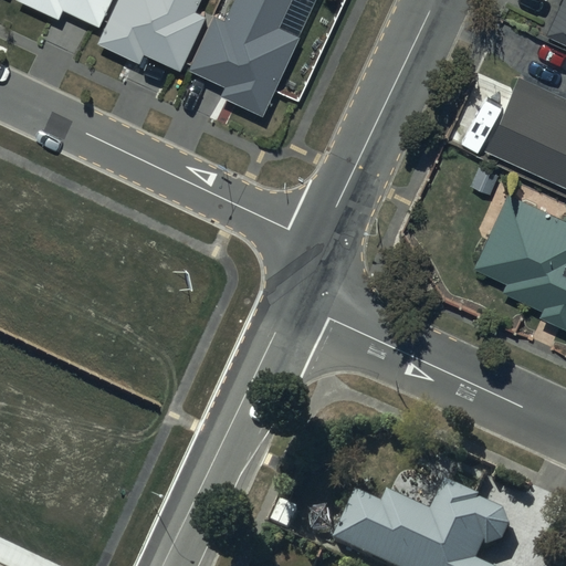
[(17,0),(58,19),(62,9),(98,27),(109,0),(17,0)]
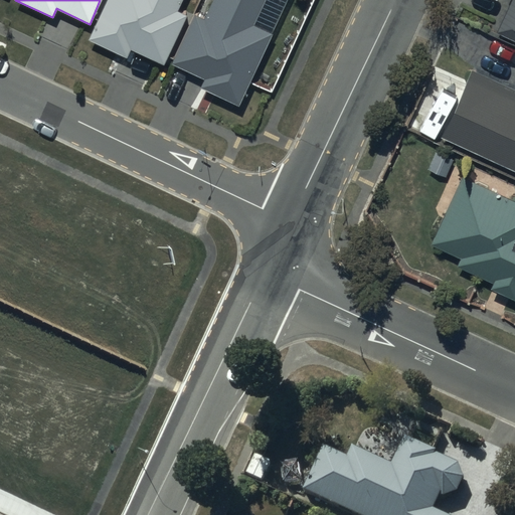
[(182,0),(108,0),(90,40),(128,57),(132,49),(164,64),(187,17),(177,12),(182,0)]
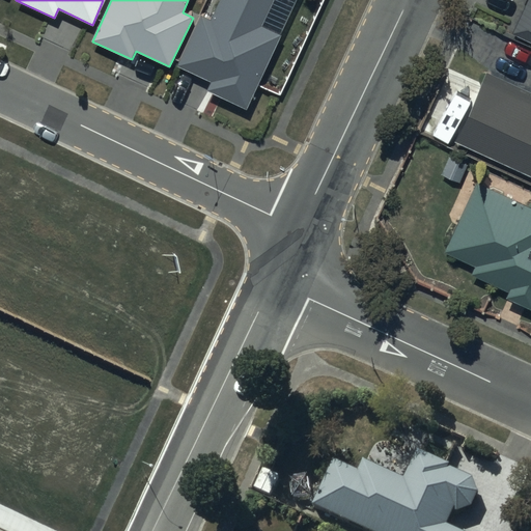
[(275,0),(220,0),(211,21),(200,17),(177,65),(211,81),(206,90),(248,109),(282,34),(263,26),(275,0)]
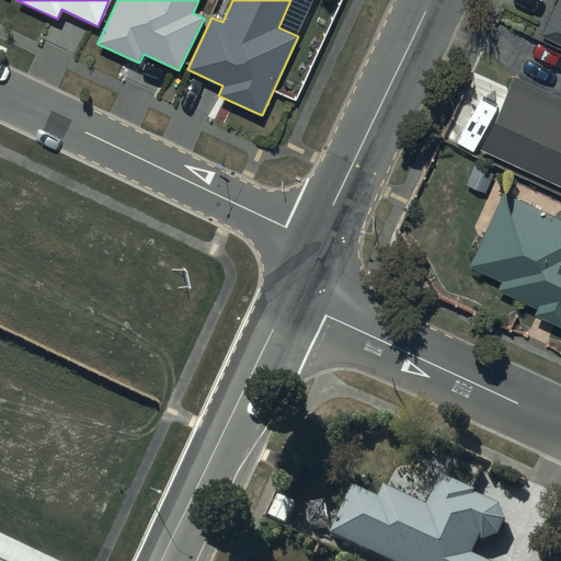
[(560,0),(556,0),(540,37),(560,45),(560,0)]
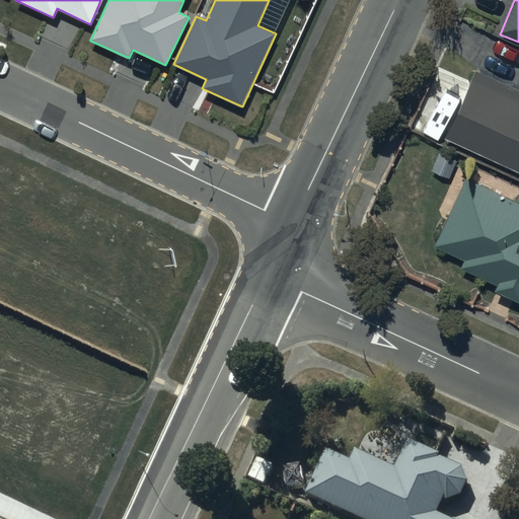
[(518,90),(476,72),(446,139),(518,171),(518,90)]
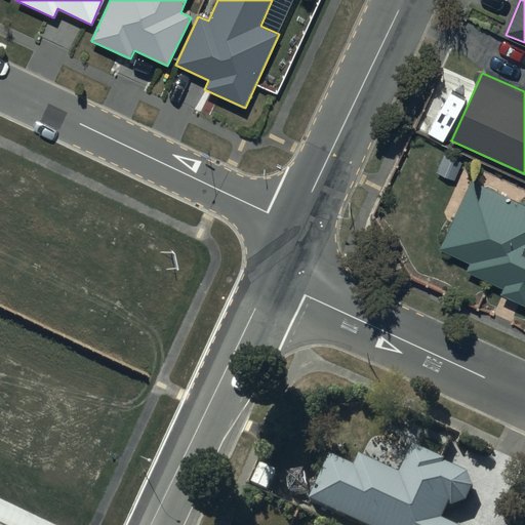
[(524,204),(472,179),(439,248),(469,261),(465,271),(502,288),(499,293),(524,305),(524,204)]
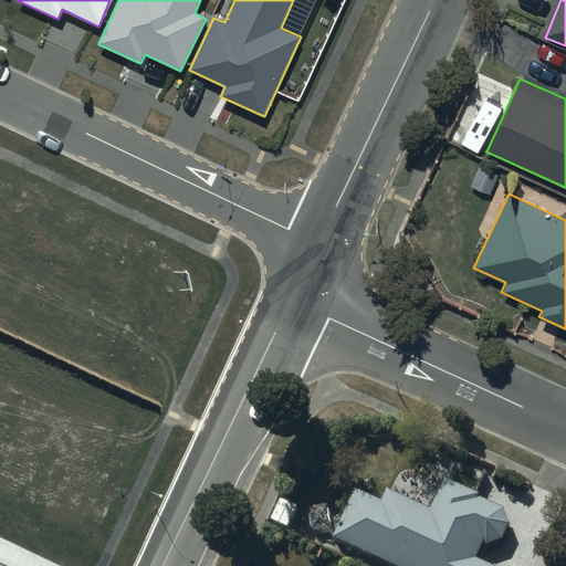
[(356,500),(335,547),(375,565),(477,565),(484,552),(485,553),(488,553),(489,553),(491,553),(492,553),(494,553),(495,552),(496,552),(499,551),(500,549),(501,549),(502,548),(504,547),(505,546),(505,544),(506,543),(507,542),(509,541),(509,538),(509,537),(510,535),(510,534),(510,532),(510,531),(510,528),(509,527),(509,525),(507,524),(506,523),(506,521),(505,520),(504,519),(503,517),(501,516),(500,515),(479,506),(480,503),(444,489),(431,519),(387,500),(383,511),(356,500)]
